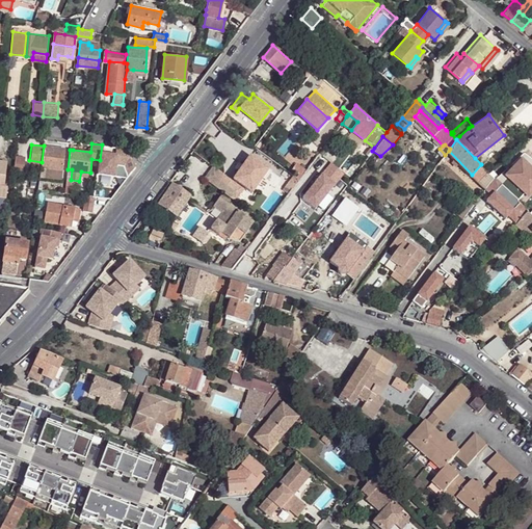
[(65,149),(44,146),(42,162),(41,166),(45,166),(52,167),(62,168),(65,149)]
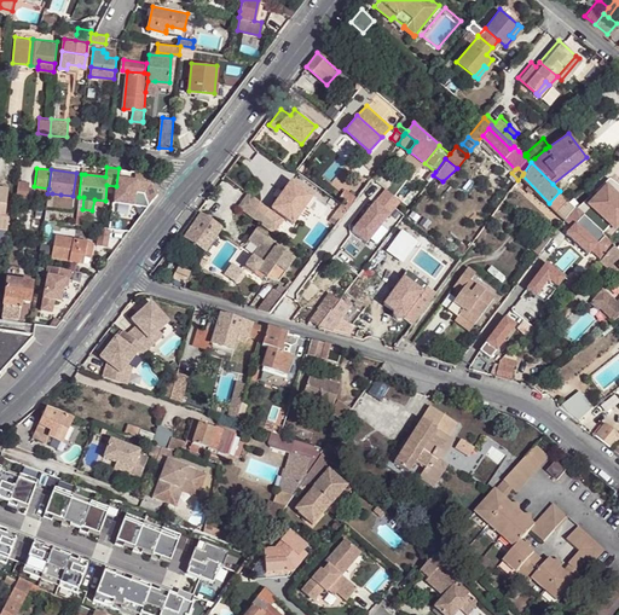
[(150,170),(136,169),(134,179),(138,179),(137,189),(148,190),(150,197),(156,191),(150,170)]
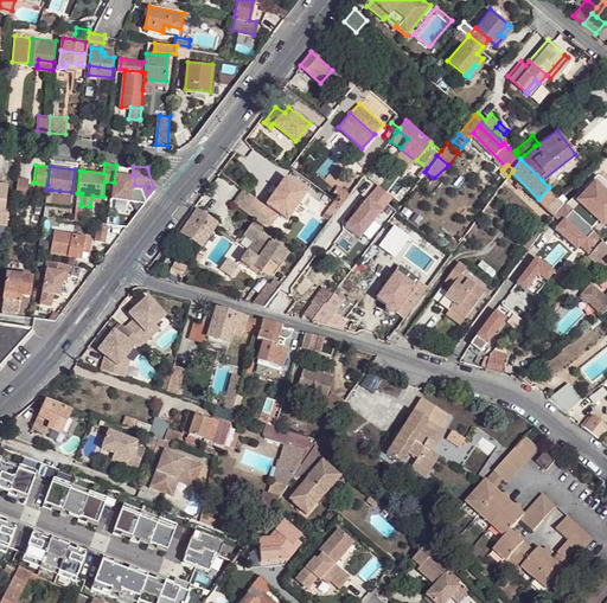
[(596,172),(592,178),(599,184),(605,178),(596,172)]
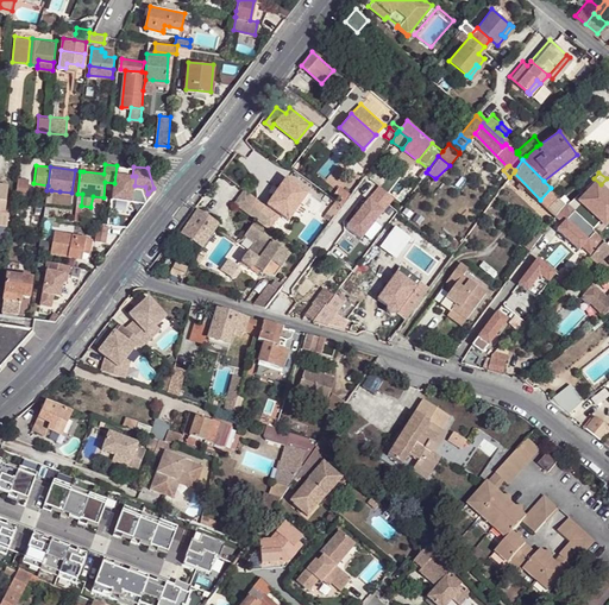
[(114,183),(112,199),(132,201),(135,186),(136,176),(132,176),(119,175),(115,174),(114,183)]
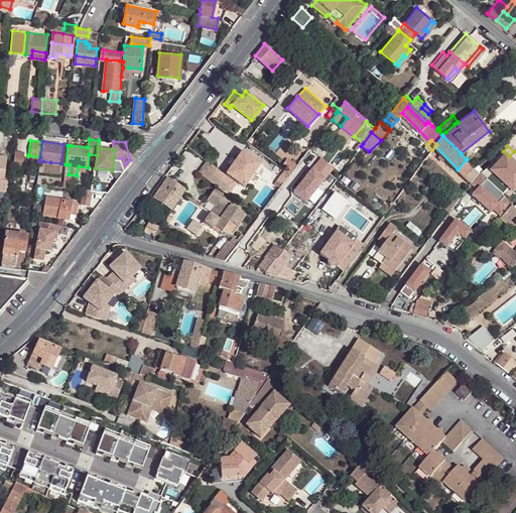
[(25,149),(16,149),(13,165),(23,166),(25,149)]
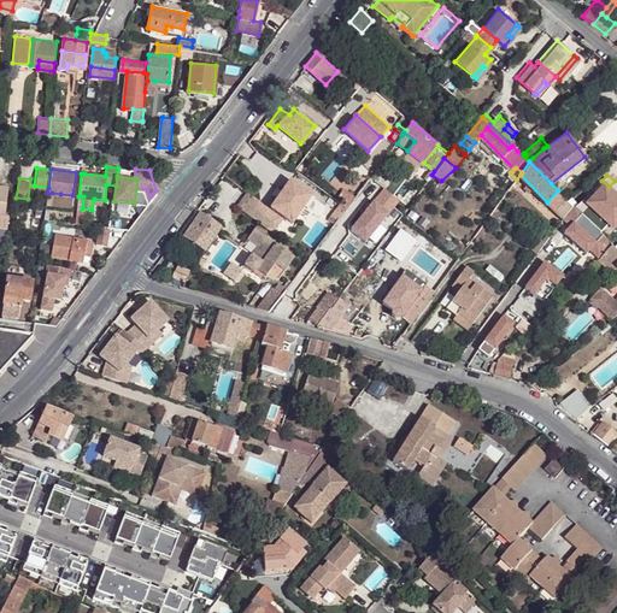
[(270,206),(285,214),(292,220),(306,201),(311,194),(288,178),(270,206)]
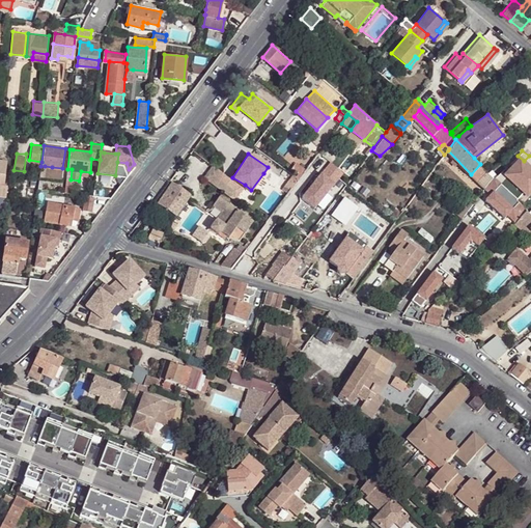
[(506,166),(494,176),(516,197),(522,192),(527,196),(530,191),(530,157),(529,156),(524,161),(518,156),(511,161),(513,164),(508,168),(506,166)]
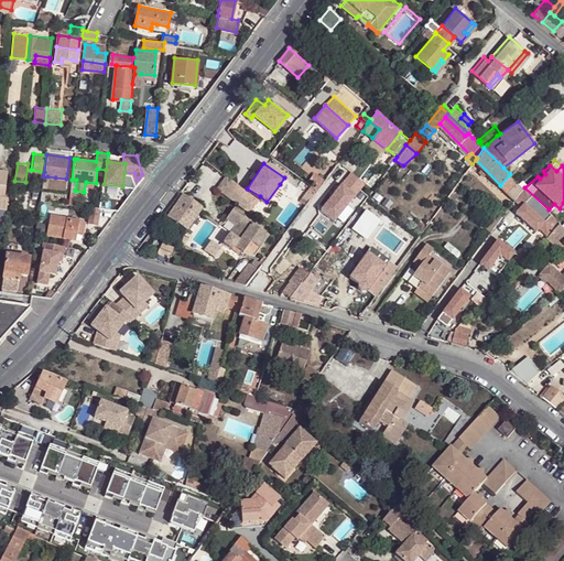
[(500,185),(513,198),(514,197),(518,192),(523,186),(518,182),(510,174),(500,185)]
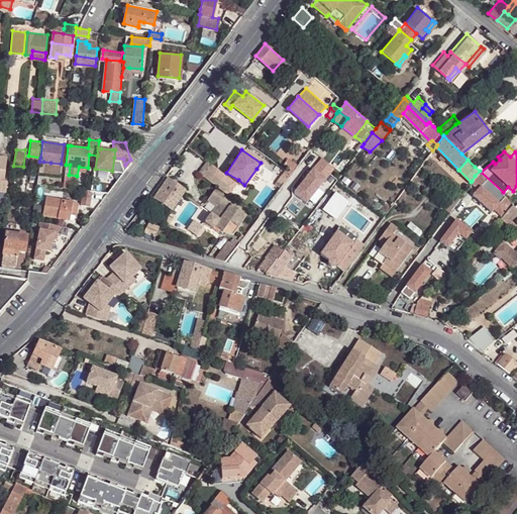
[(201,171),(211,178),(217,168),(213,165),(207,161),(201,171)]
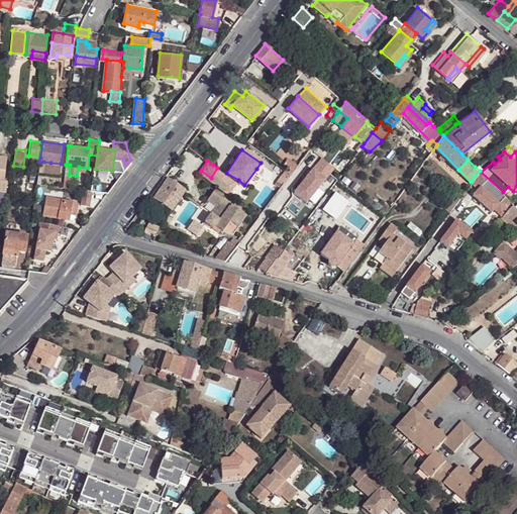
[(60,173),(61,164),(50,163),(49,172),(60,173)]
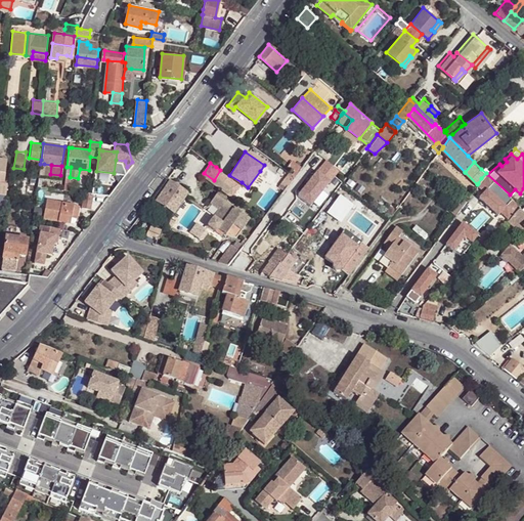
[(214,180),(233,193),(242,182),(229,175),(220,169),(220,170),(214,180)]
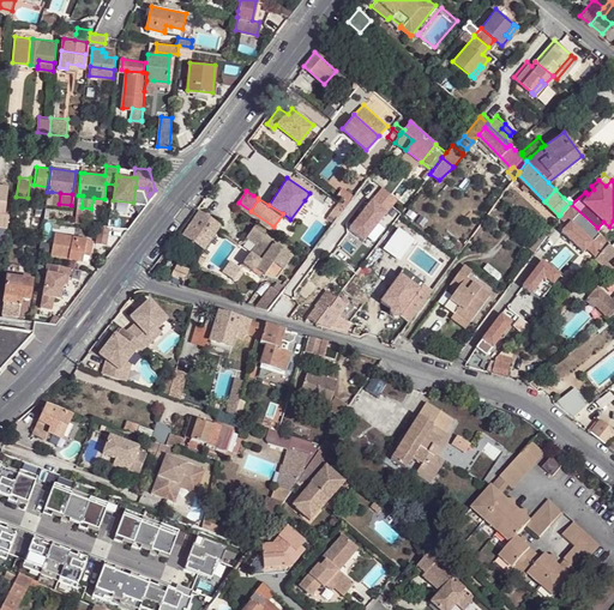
[(326,217),(333,222),(347,205),(339,199),(326,217)]
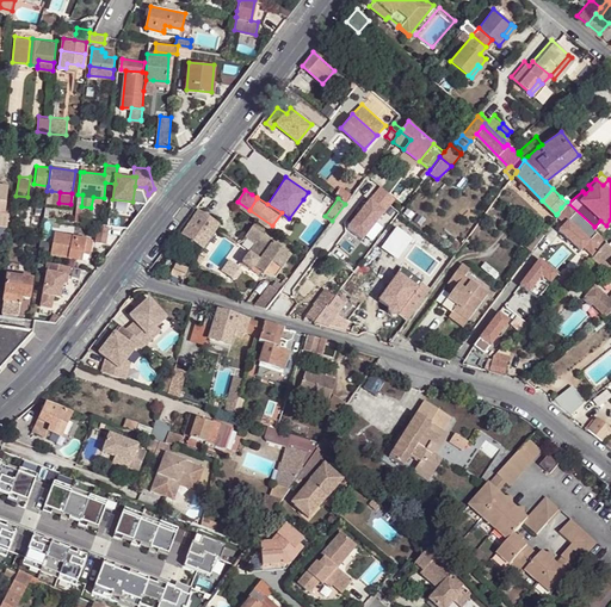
[(218,224),(197,210),(181,231),(203,246),(218,224)]
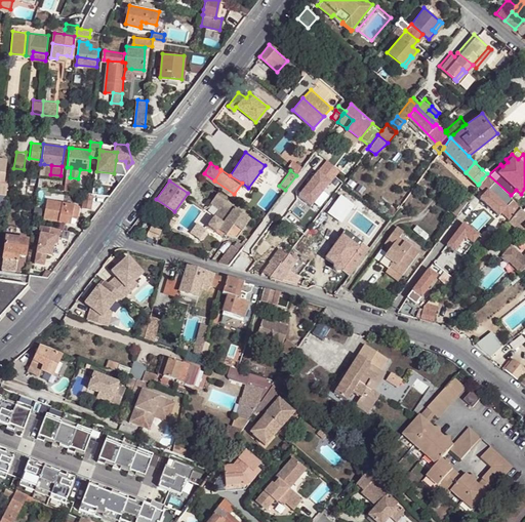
[(509,203),(490,186),(481,195),(500,212),(509,203)]
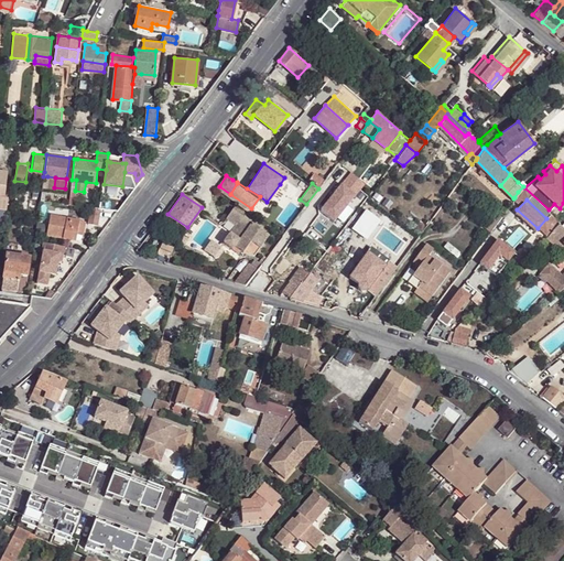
[(102,207),(100,207),(93,206),(90,219),(100,220),(102,207)]
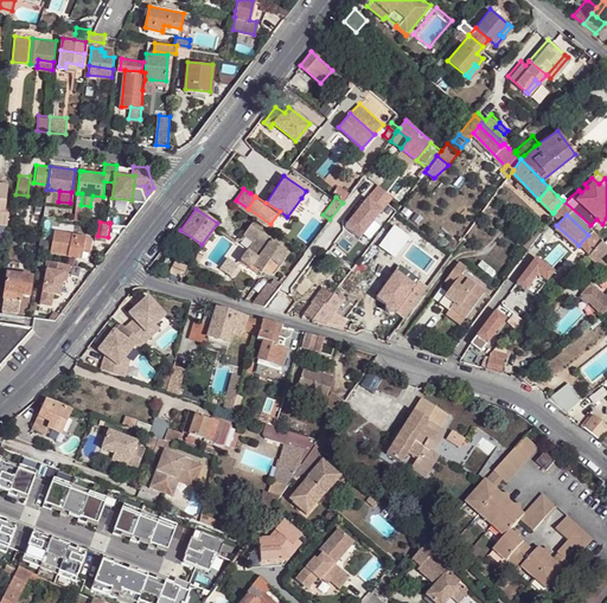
[(256,239),(242,258),(253,265),(255,262),(264,269),(275,271),(292,250),(253,222),(246,231),(256,239)]
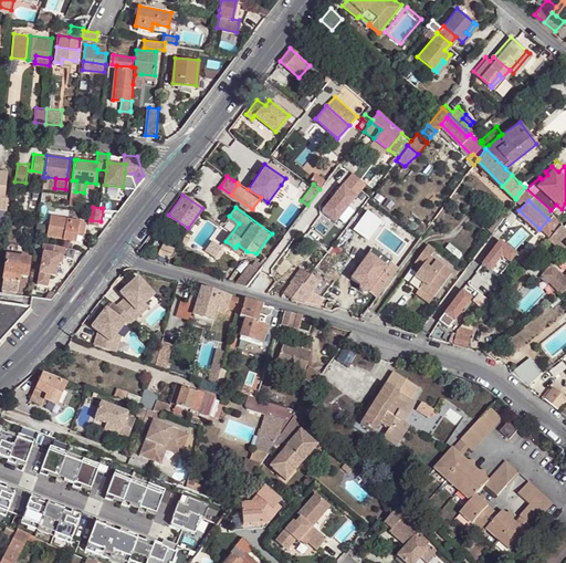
[(50,214),(48,233),(76,239),(77,233),(83,235),(86,220),(50,214)]
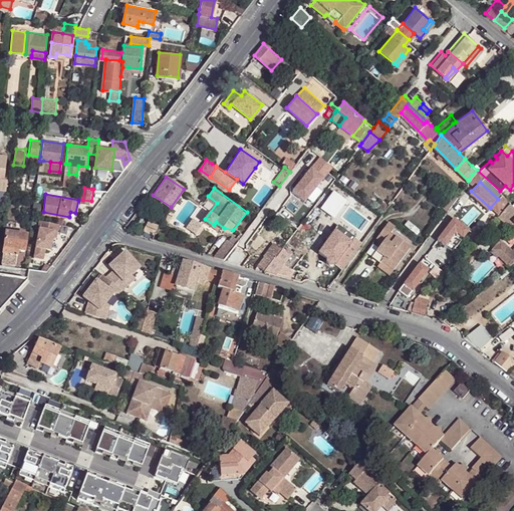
[(502,210),(501,211),(513,222),(513,204),(511,201),(502,210)]
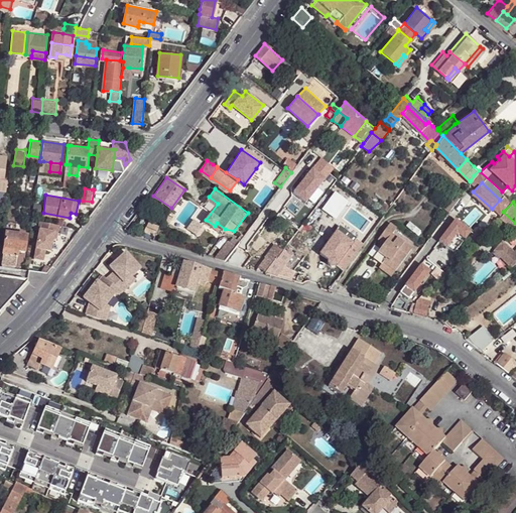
[(515,223),(503,212),(501,215),(499,217),(511,228),(515,223)]
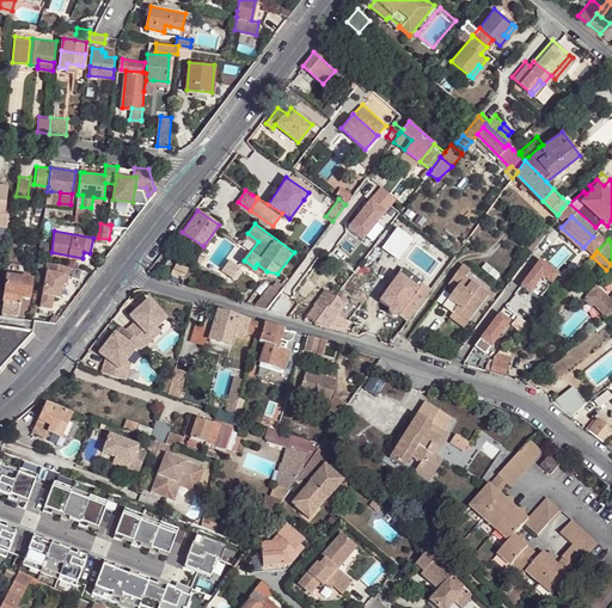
[(542,256),(522,282),(540,295),(561,269),(542,256)]
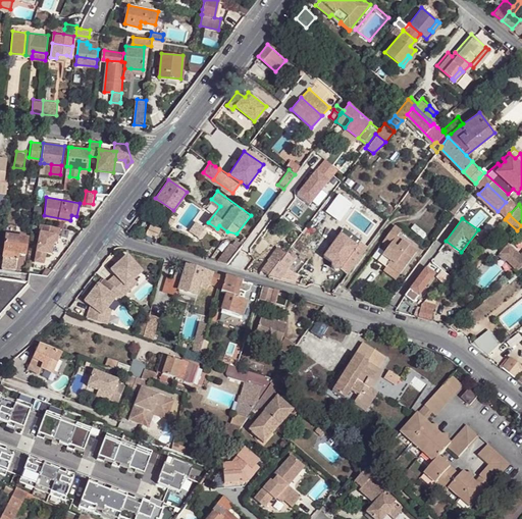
[(204,225),(195,219),(189,227),(199,234),(204,225)]
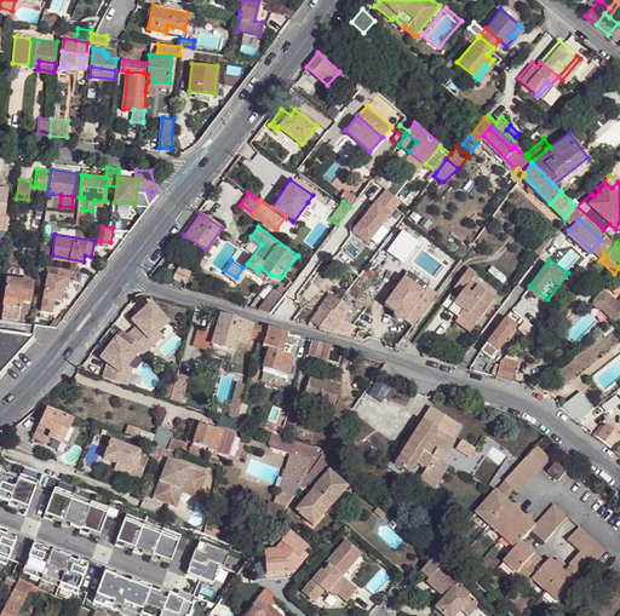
[(72,269),(47,264),(46,274),(49,274),(41,308),(52,310),(55,298),(62,299),(64,283),(65,276),(69,277),(72,269)]
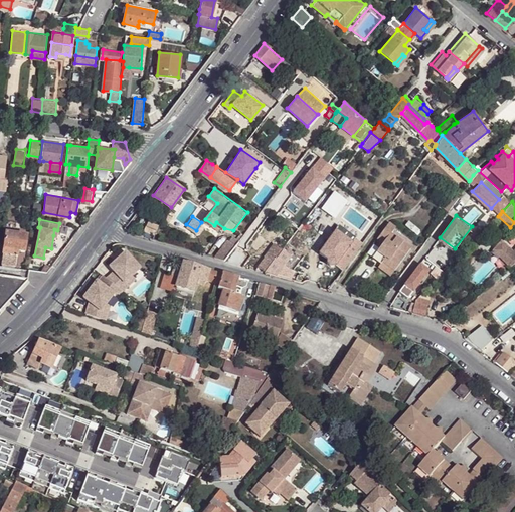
[(158,223),(148,219),(144,229),(154,233),(158,223)]
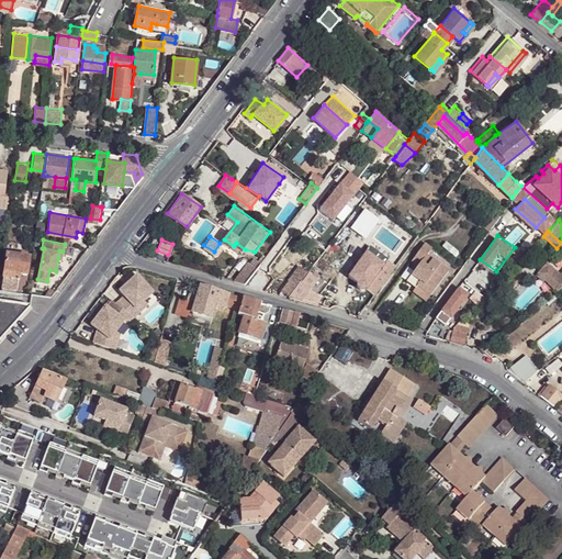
[(427,253),(433,246),(425,242),(412,260),(417,265),(407,278),(416,284),(429,294),(448,269),(427,253)]
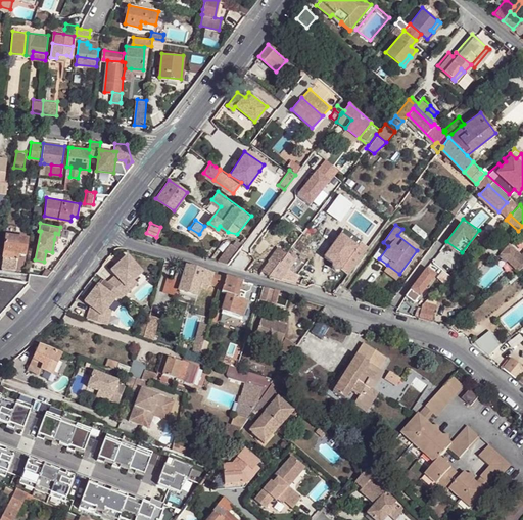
[(345,228),(342,233),(359,245),(362,241),(345,228)]
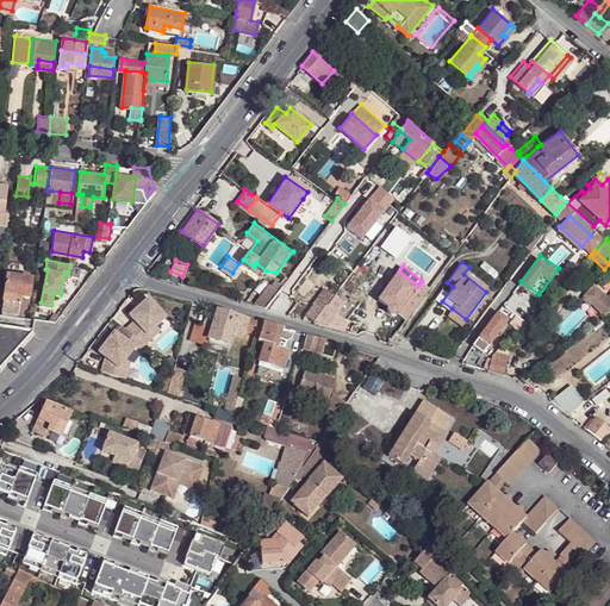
[(418,286),(399,272),(379,298),(406,318),(430,286),(422,281),(418,286)]
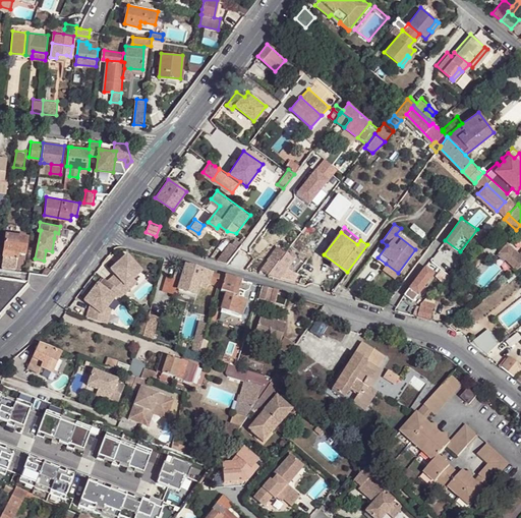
[(6,233),(2,265),(16,267),(18,251),(24,252),(26,236),(6,233)]
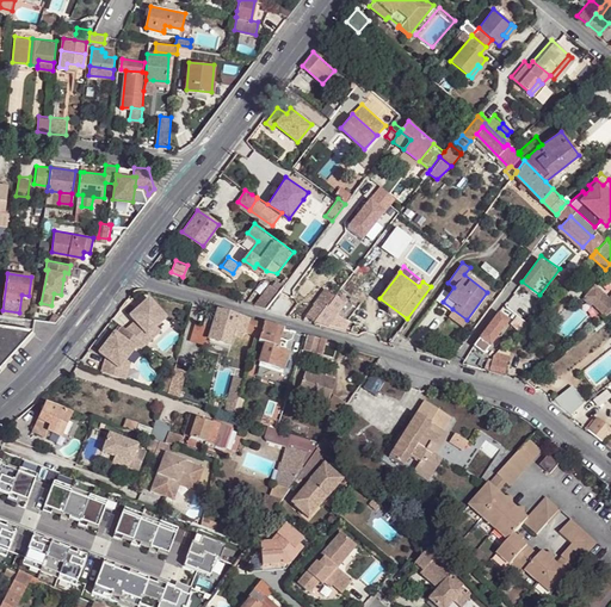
[(255,304),(266,308),(283,284),(273,276),(255,304)]
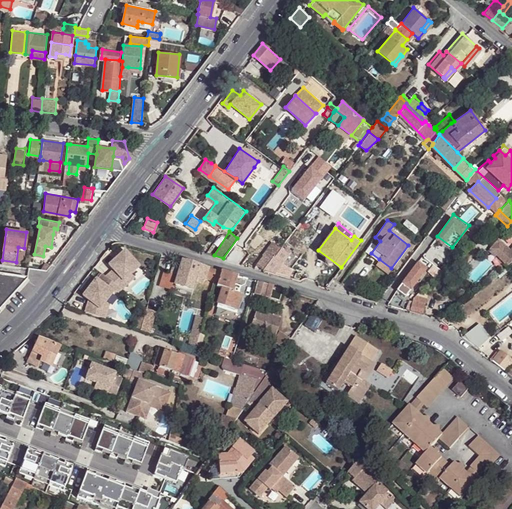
[(511,246),(509,249),(498,239),(489,248),(506,264),(511,258),(511,246)]
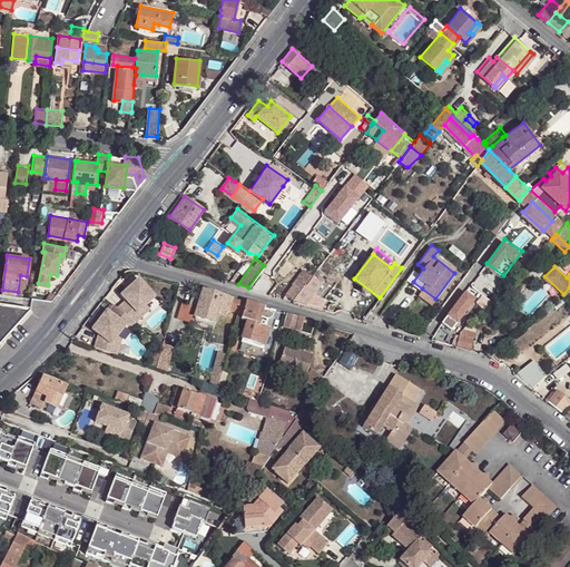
[(304,285),(311,276),(302,270),(291,283),(292,284),(284,295),(293,300),(300,292),(304,285)]
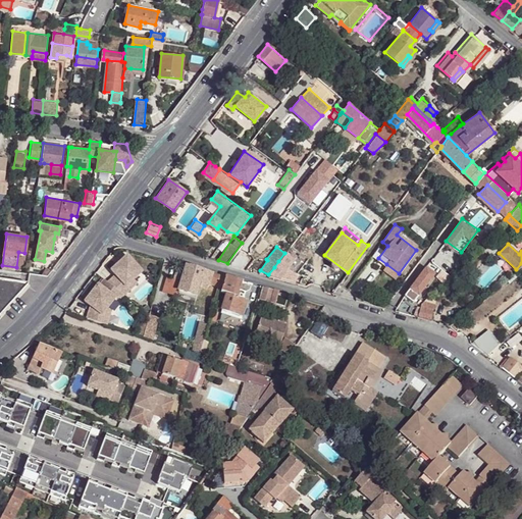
[(295,258),(285,252),(284,253),(278,261),(288,268),(295,258)]
